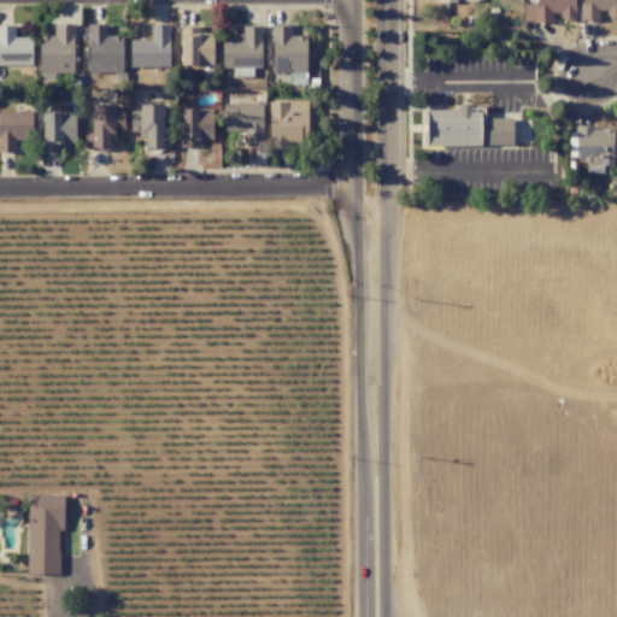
[(574,0),(535,0),(535,5),(523,5),(523,23),(552,23),(552,13),(559,13),(559,21),(574,22),(574,0)]
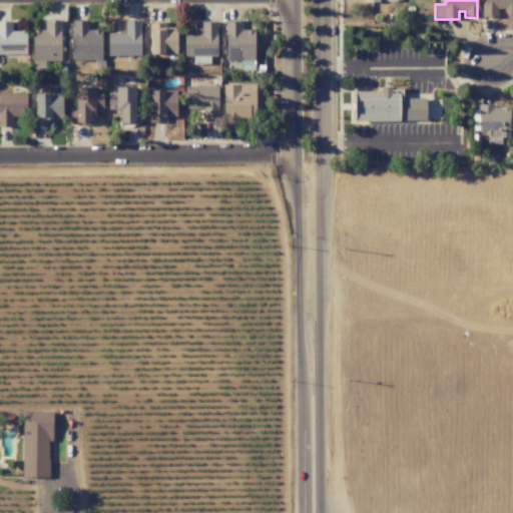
[(512,0),(483,0),(483,17),(502,17),(502,15),(512,15),(512,0)]
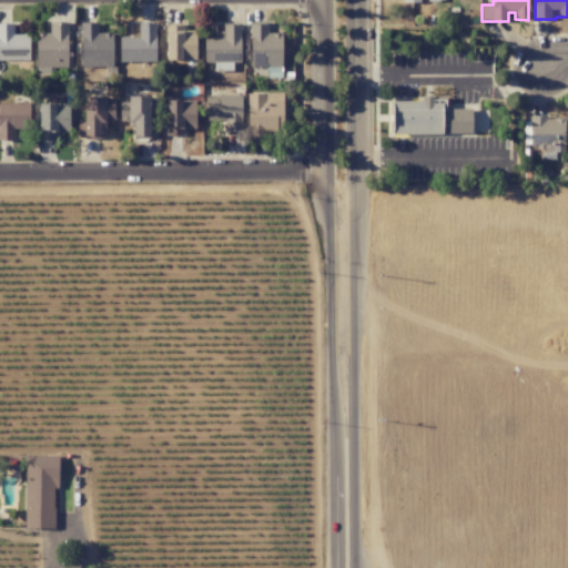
[(50,68),(68,68),(67,22),(50,22),(50,33),(36,33),(37,74),(50,73),(50,68)]
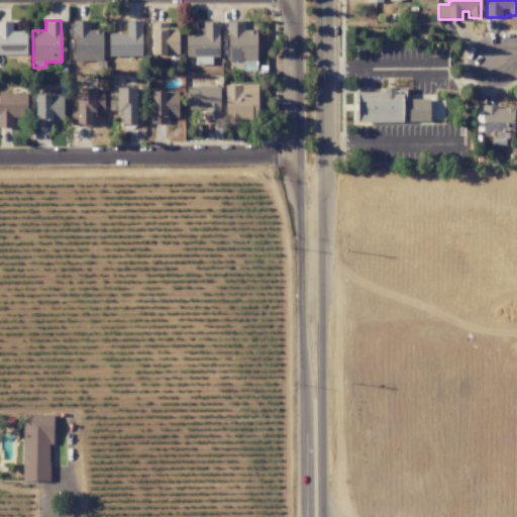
[(74,62),(102,61),(101,30),(89,30),(89,20),(73,21),(74,62)]
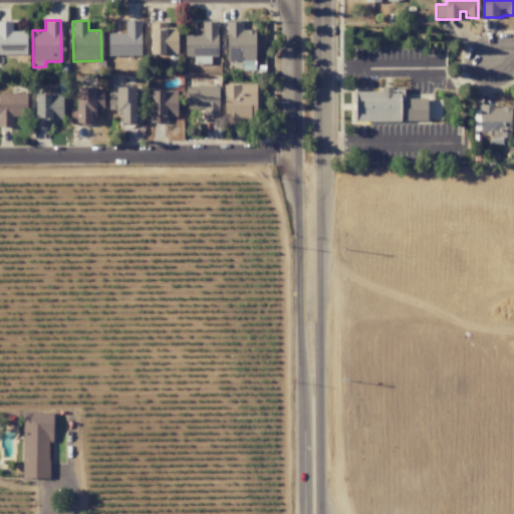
[(140,56),(141,21),(125,21),(125,34),(108,33),(108,55),(140,56)]
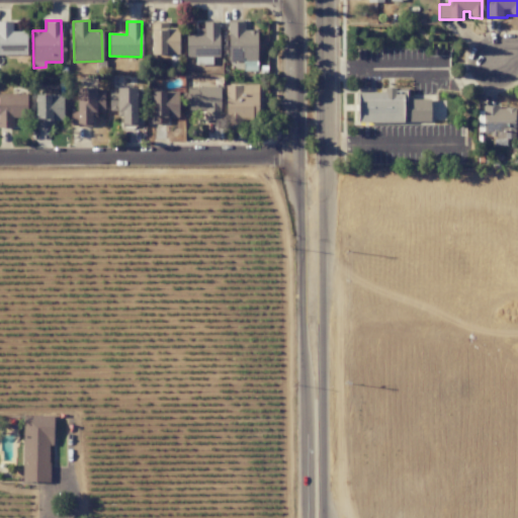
[(196,56),(219,54),(217,22),(203,23),(204,32),(186,33),(187,48),(195,48),(196,56)]
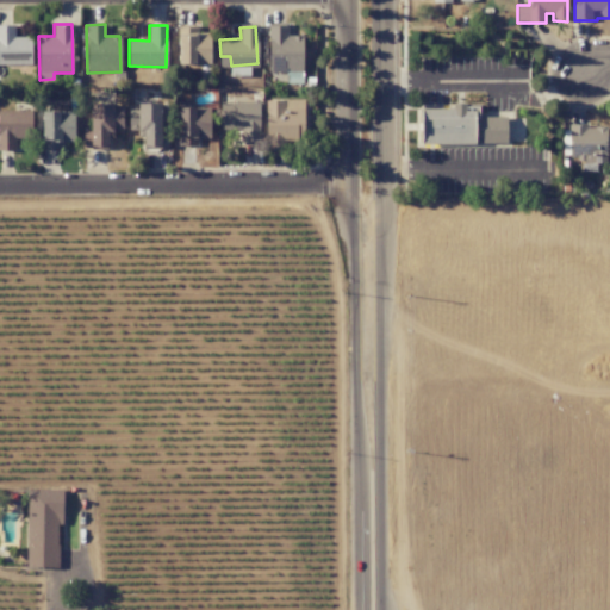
[(302,36),(287,36),(287,26),(269,26),(269,73),(303,72),(302,36)]
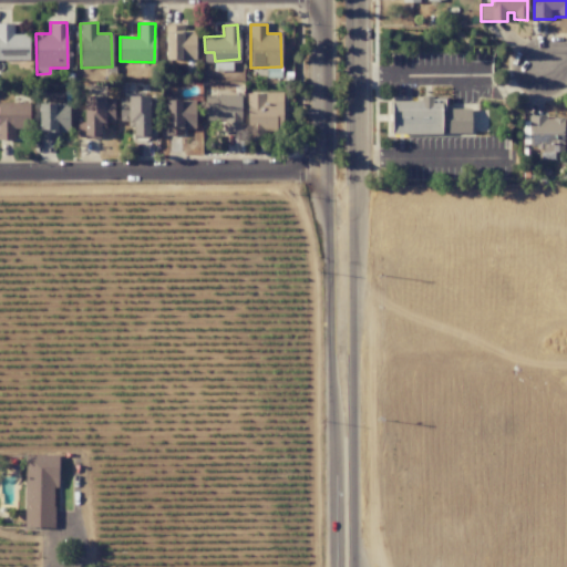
[(195,59),(195,29),(165,30),(166,60),(195,59)]
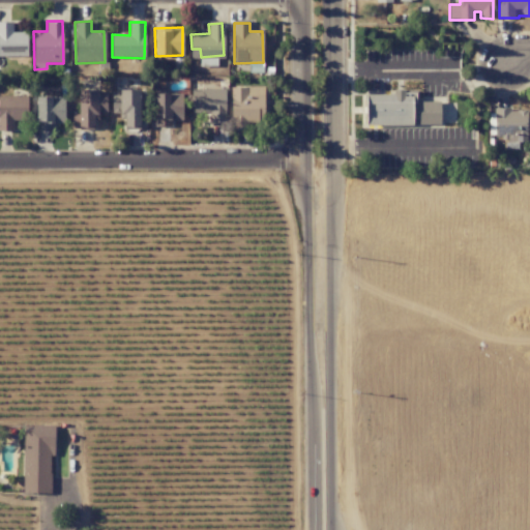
[(264,121),(264,86),(231,87),(232,127),(247,127),(247,121),(264,121)]
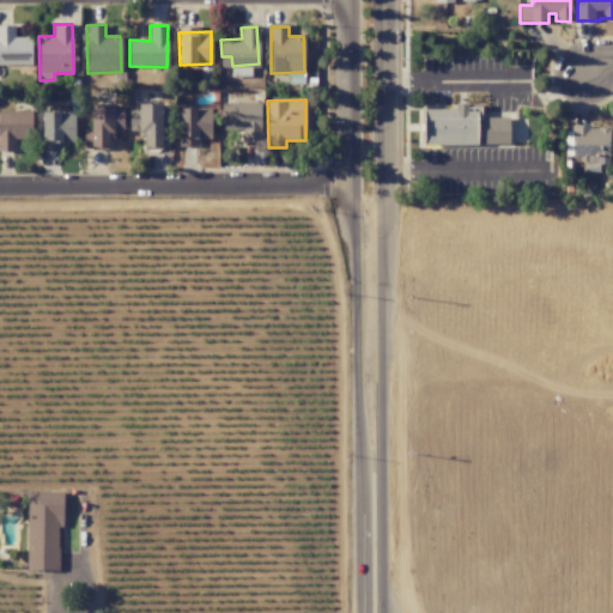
[(243,144),(260,145),(260,103),(222,103),(222,129),(243,129),(243,144)]
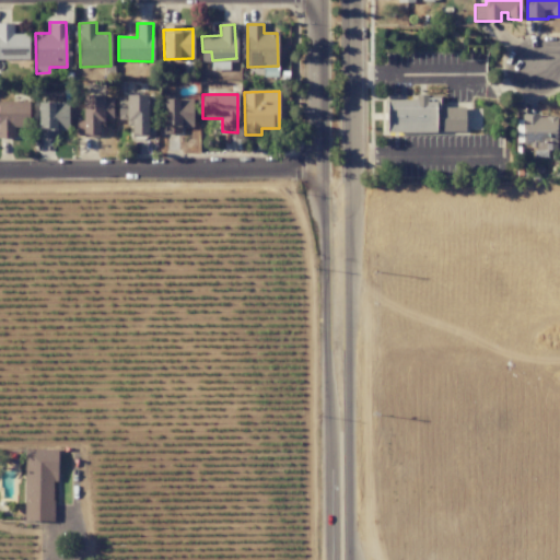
[(386,100),(386,133),(465,132),(465,107),(442,107),(442,95),(415,95),(415,100),(386,100)]
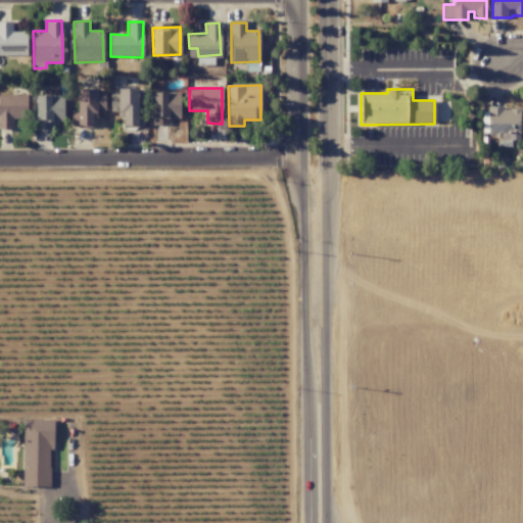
[(104,112),(104,90),(78,90),(78,120),(73,120),(73,128),(94,128),(94,112),(104,112)]
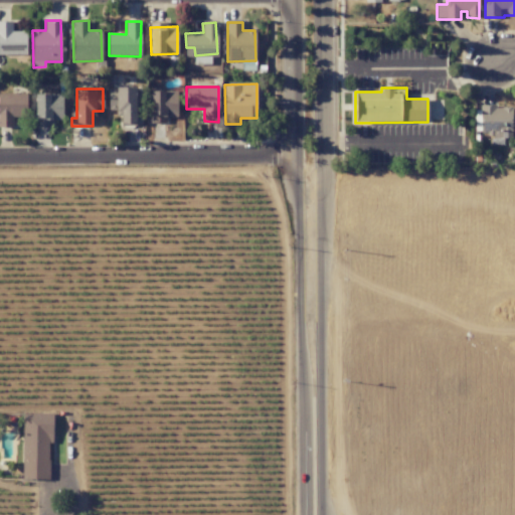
[(109,89),(109,110),(119,110),(120,126),(136,126),(136,89),(109,89)]
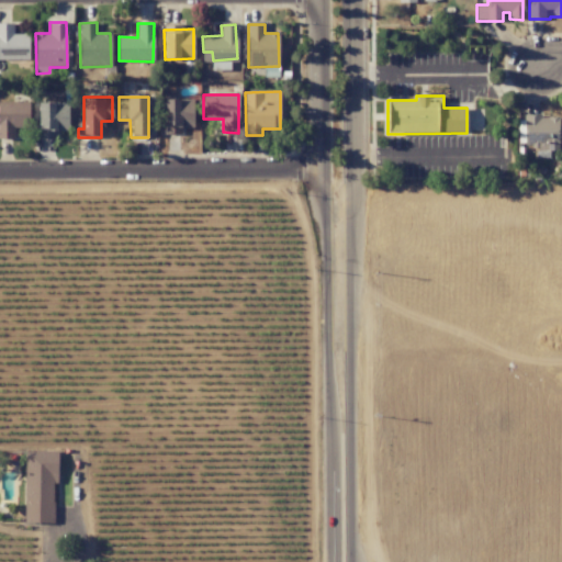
[(182,134),(181,125),(192,125),(191,99),(164,99),(165,135),(182,134)]
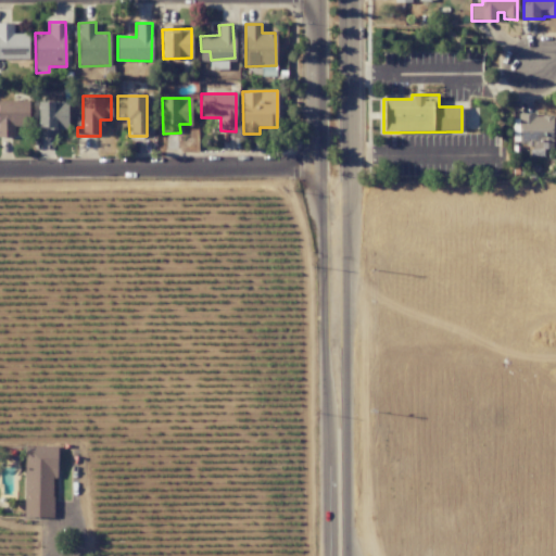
[(0,137),(14,137),(14,126),(29,126),(28,100),(0,101),(0,137)]
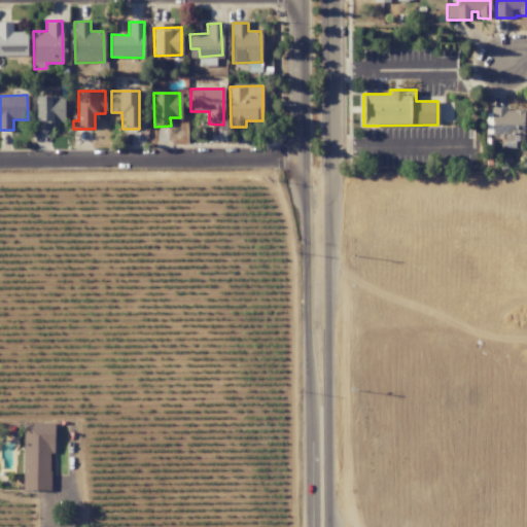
[(491,109),(492,139),(522,138),(521,108),(491,109)]
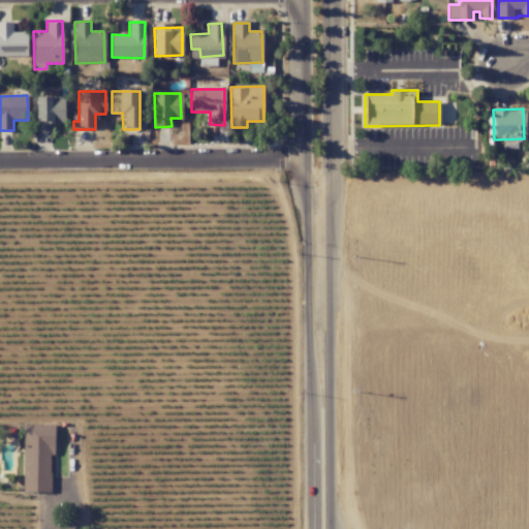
[(52,492),(53,425),(24,424),(22,492),(52,492)]
